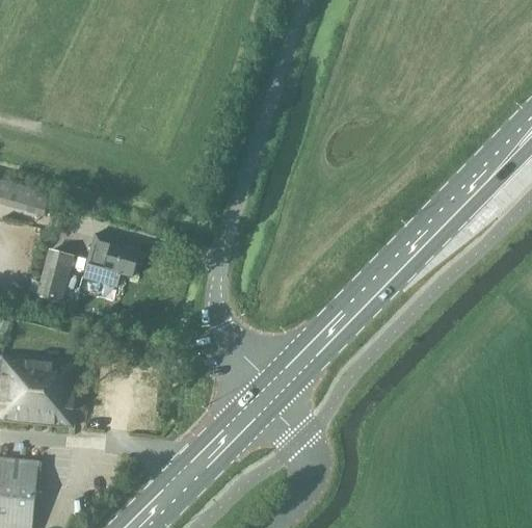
[(0,201),(43,214),(50,190),(0,176),(0,201)]
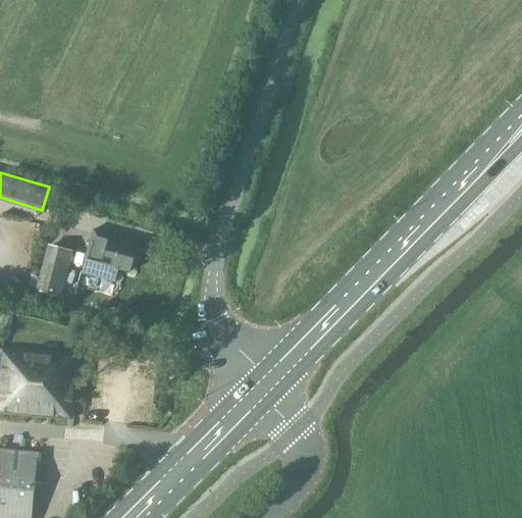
[(95,227),(87,258),(86,257),(82,270),(115,280),(119,267),(129,270),(137,245),(123,241),(124,236),(95,227)]
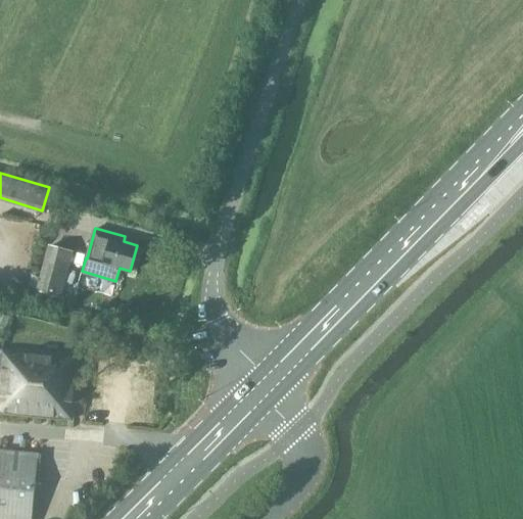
[(48,242),(37,288),(43,290),(40,300),(56,304),(59,294),(60,295),(73,249),(48,242)]
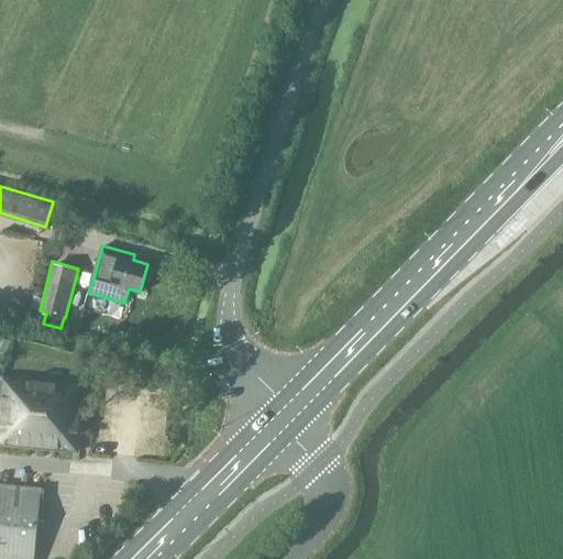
[(0,336),(0,347),(7,350),(10,340),(0,336)]
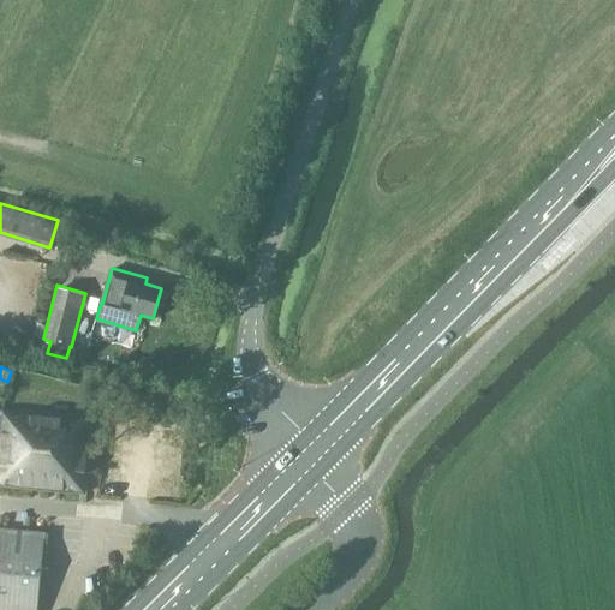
[(0,440),(1,441),(0,459),(0,483),(82,491),(87,419),(1,412),(0,412),(0,440)]
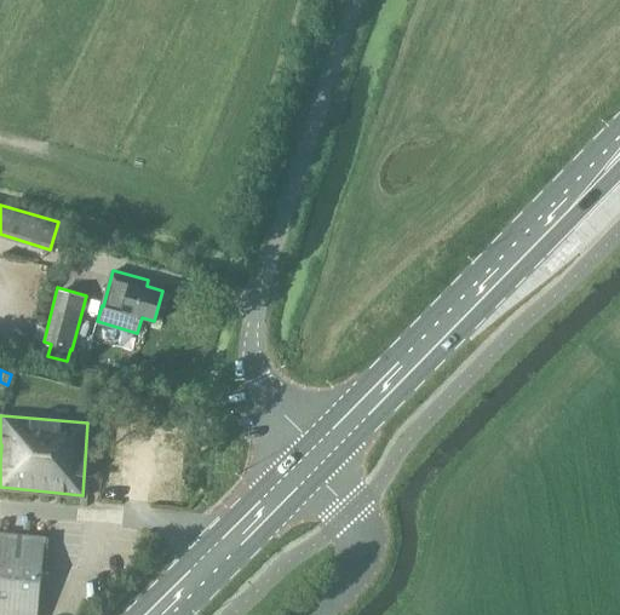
[(0,614),(32,614),(35,581),(40,581),(44,538),(0,533),(0,614)]
